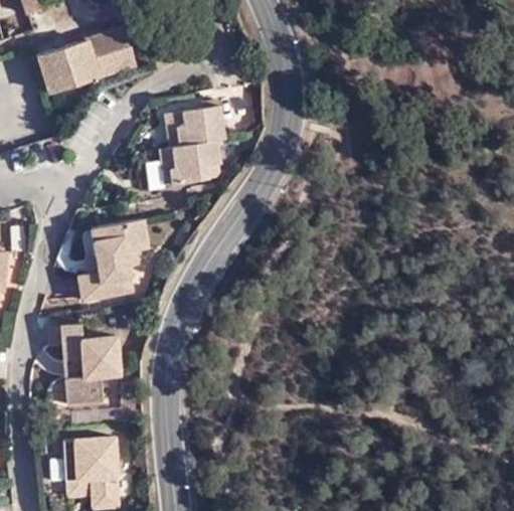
[(20,0),(26,15),(39,12),(36,8),(34,3),(33,0),(20,0)]
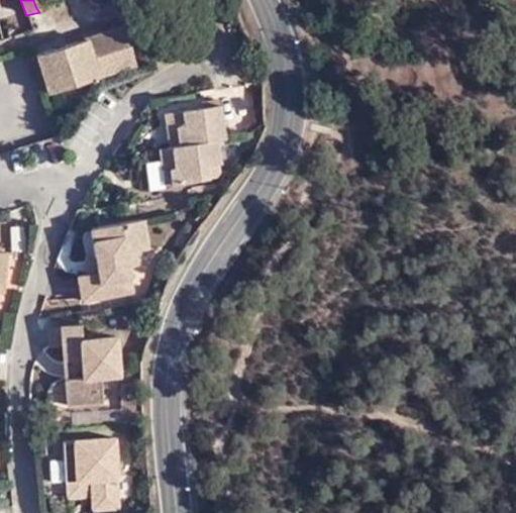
[(138,0),(111,0),(114,8),(138,0)]
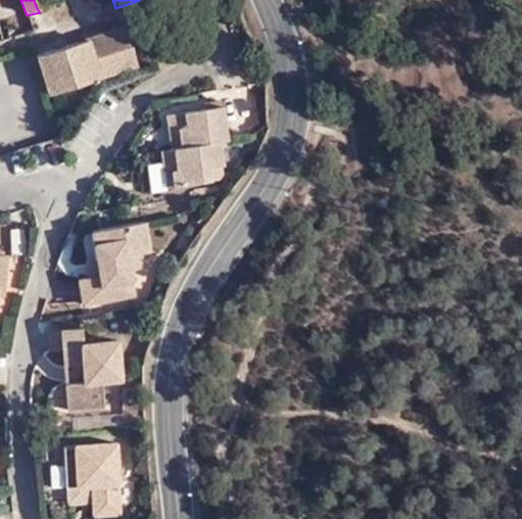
[(137,67),(125,31),(37,59),(49,95),(137,67)]
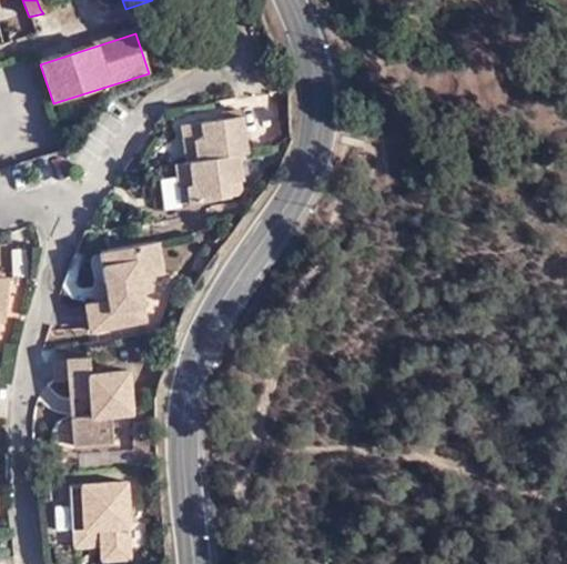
[(223,126),(229,124),(228,120),(240,117),(239,112),(225,116),(226,121),(222,122),(223,126)]
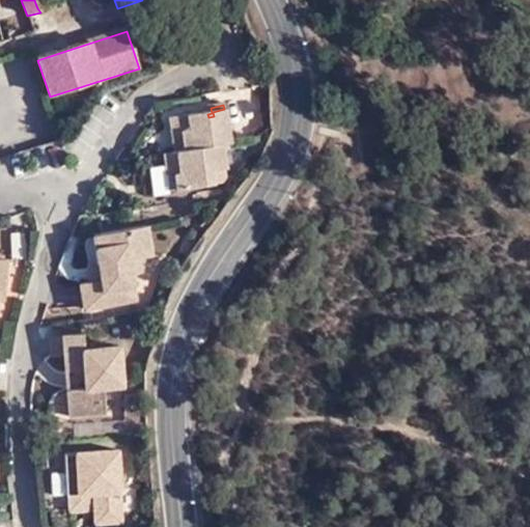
[(221,144),(229,144),(224,109),(213,112),(214,116),(208,117),(207,114),(187,118),(188,133),(171,136),(173,153),(221,144)]
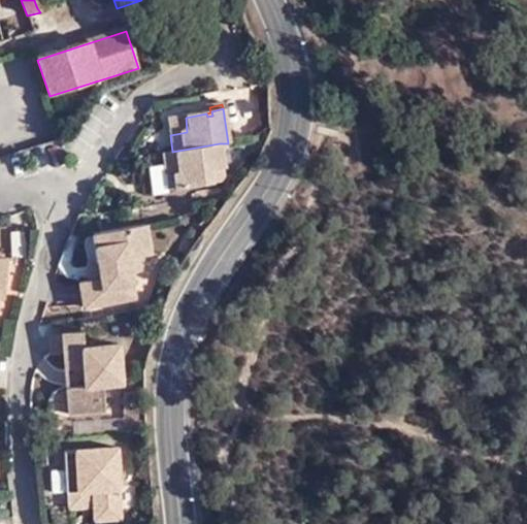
[(167,121),(170,135),(187,132),(186,118),(167,121)]
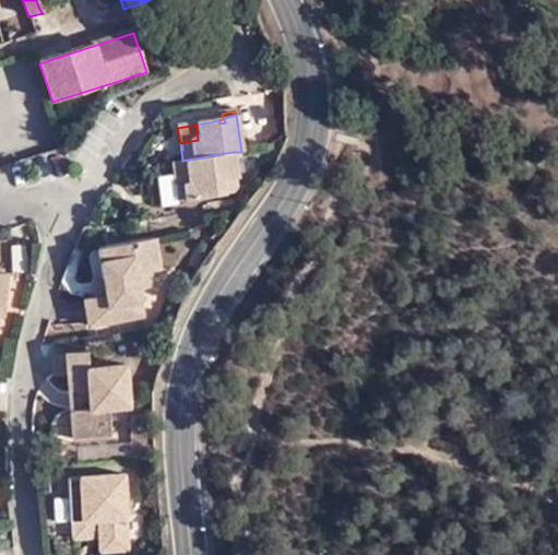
[(179,175),(174,175),(178,203),(224,196),(222,181),(237,179),(233,152),(182,161),(177,162),(179,175)]
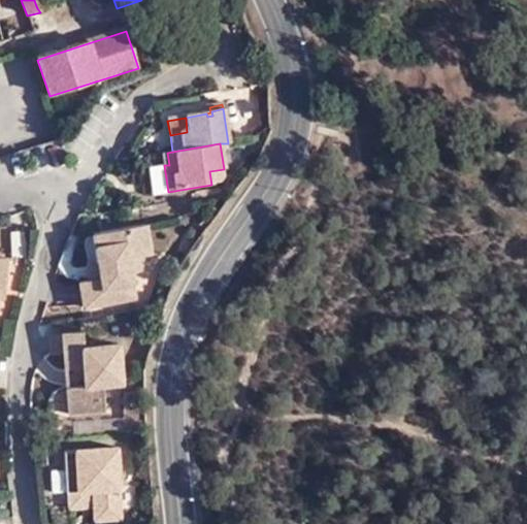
[(149,255),(142,225),(92,235),(93,237),(100,280),(90,282),(78,284),(84,310),(134,300),(126,259),(149,255)]
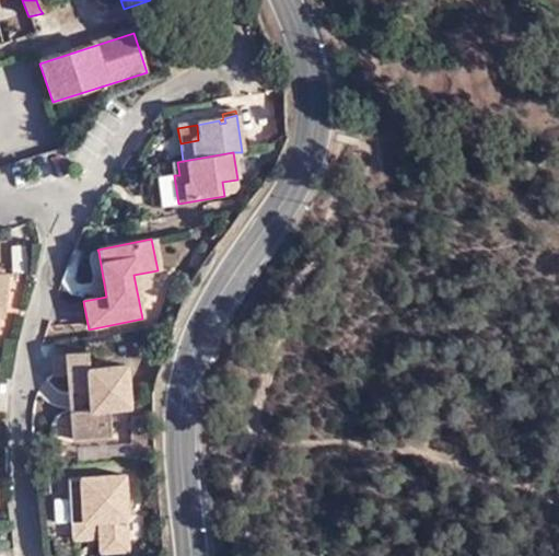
[(106,297),(99,252),(88,253),(95,299),(106,297)]
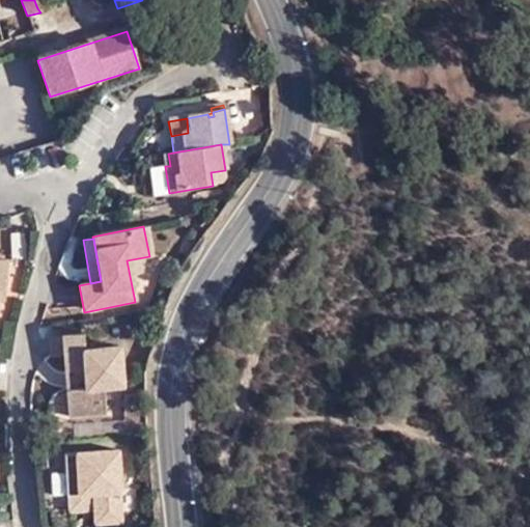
[(65,358),(66,375),(83,373),(85,390),(67,392),(70,419),(104,415),(103,389),(120,387),(117,348),(81,352),(80,336),(49,339),(50,359),(65,358)]
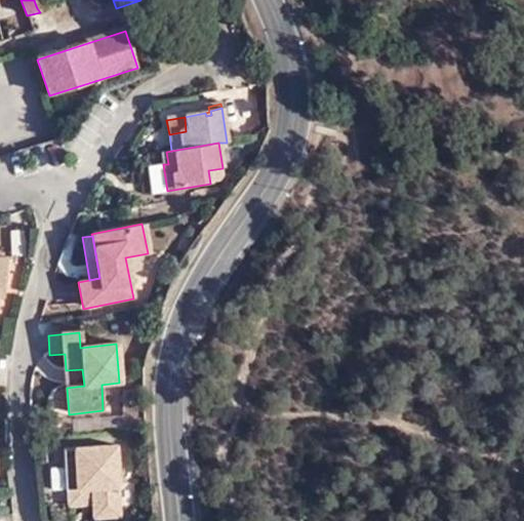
[(82,369),(66,370),(67,388),(84,386),(82,369)]
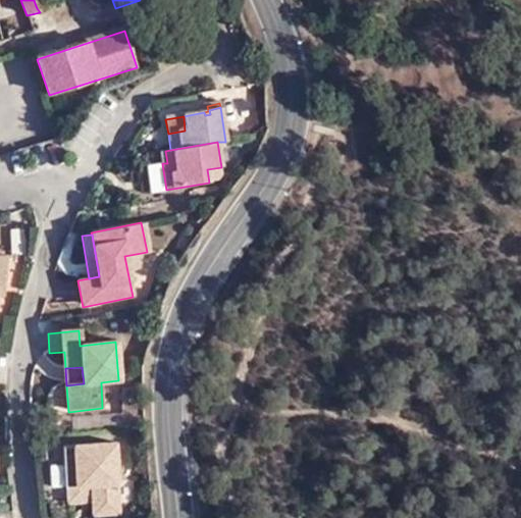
[(122,390),(123,406),(136,405),(134,389),(122,390)]
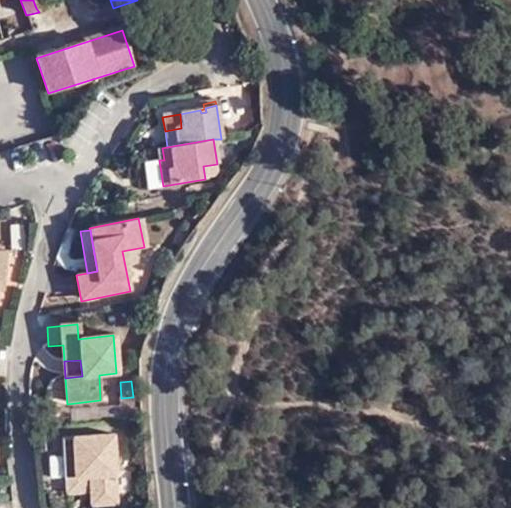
[(66,476),(70,476),(93,477),(93,491),(93,505),(118,506),(120,437),(67,436),(66,476)]
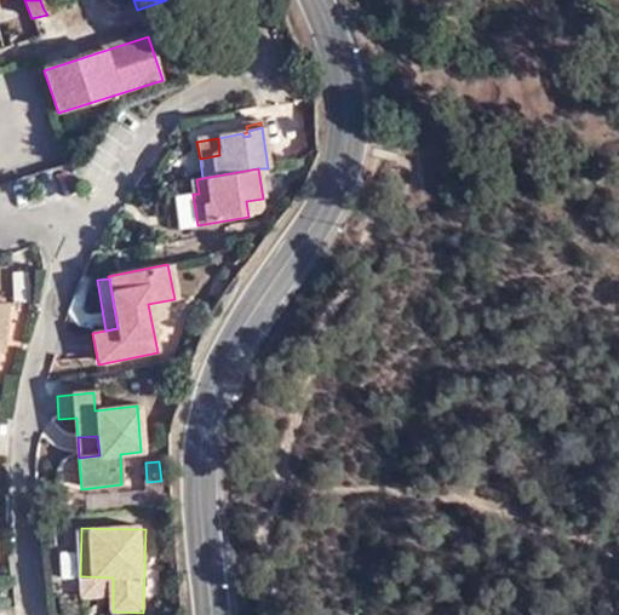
[(113,578),(85,576),(85,593),(113,595),(113,578)]
